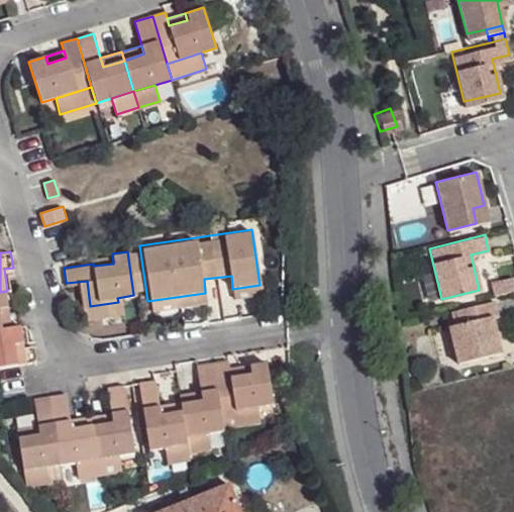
[(113,264),(112,253),(92,257),(93,264),(93,266),(113,264)]
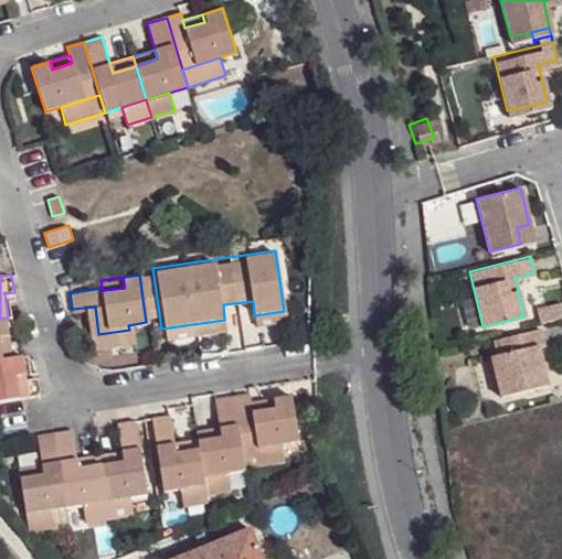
[(284,311),(254,315),(256,328),(285,324),(284,311)]
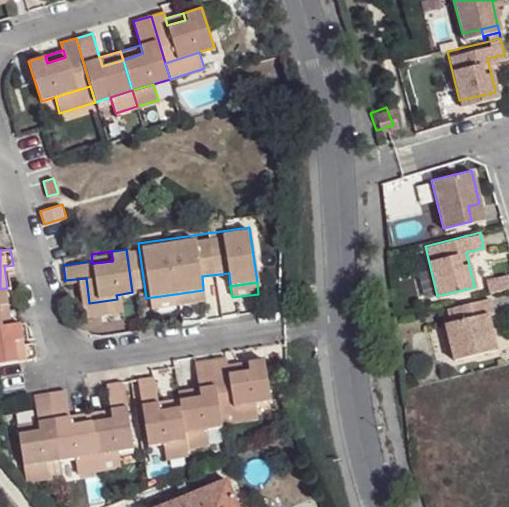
[(11,309),(7,288),(0,289),(0,328),(22,324),(19,308),(11,309)]
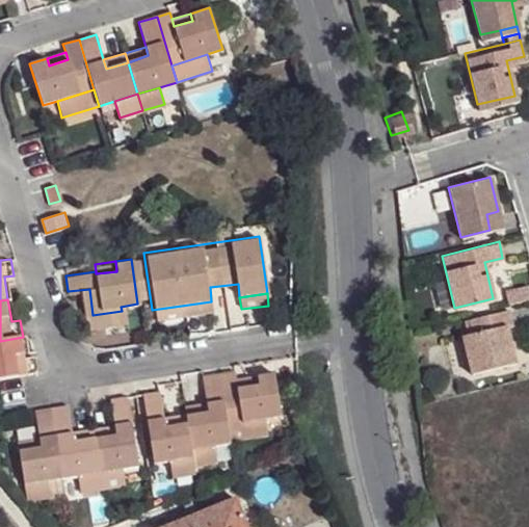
[(211,301),(152,310),(153,321),(213,313),(211,301)]
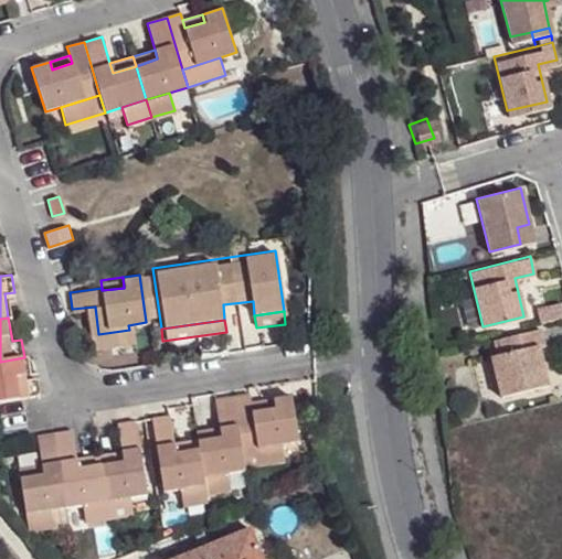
[(542,343),(538,328),(492,340),(496,355),(490,356),(499,396),(545,385),(537,344),(542,343)]
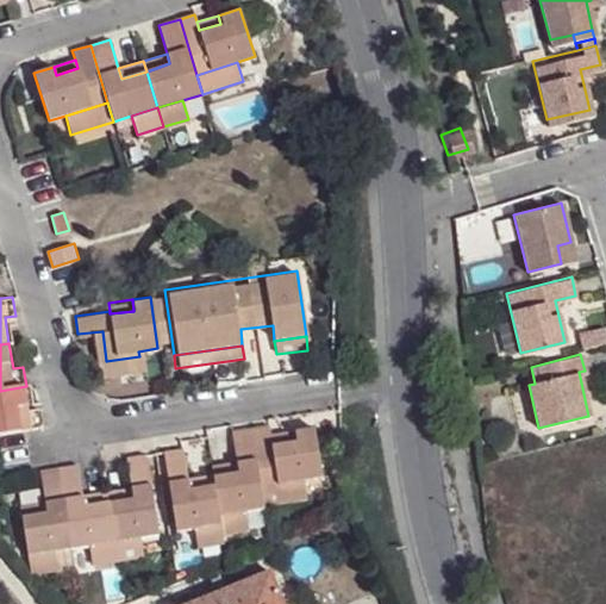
[(141,368),(139,356),(106,361),(108,372),(141,368)]
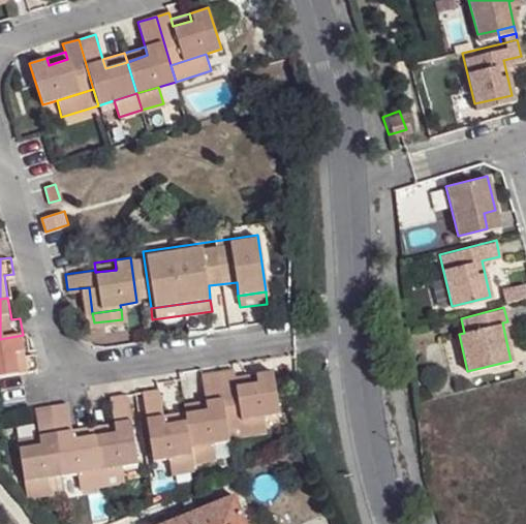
[(26,356),(23,335),(0,339),(0,375),(37,369),(35,355),(26,356)]
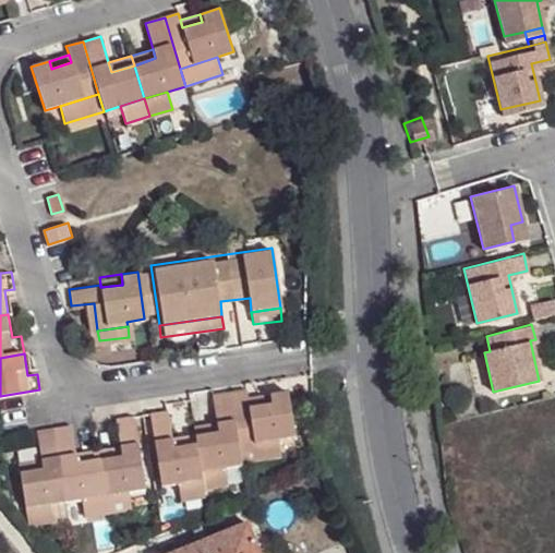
[(231,393),(239,444),(294,435),(287,391),(270,393),(272,396),(273,403),(249,407),(248,399),(245,391),(231,393)]
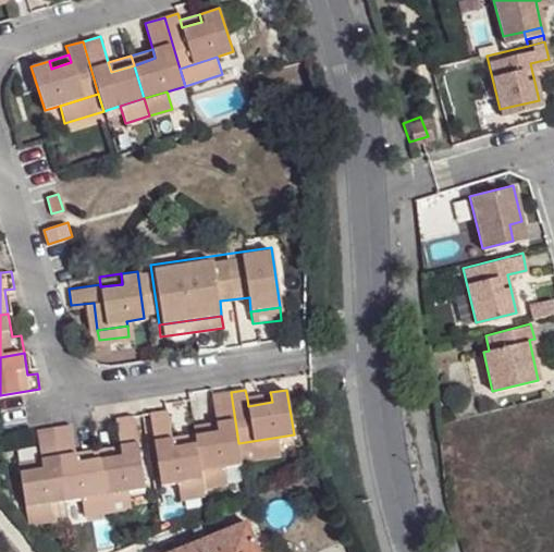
[(242,464),(238,443),(231,392),(212,395),(217,422),(219,431),(198,434),(198,442),(202,469),(242,464)]
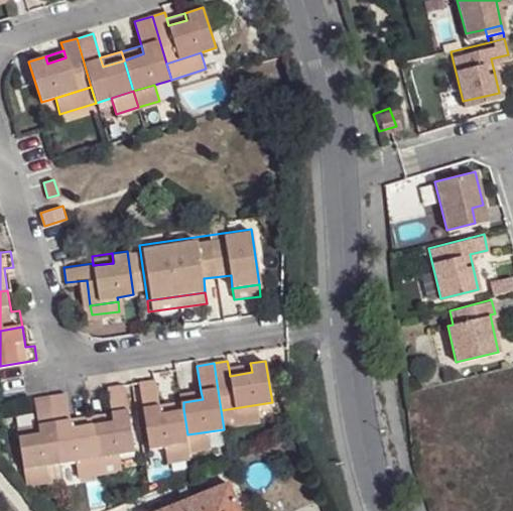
[(252,372),(251,366),(229,369),(230,376),(252,372)]
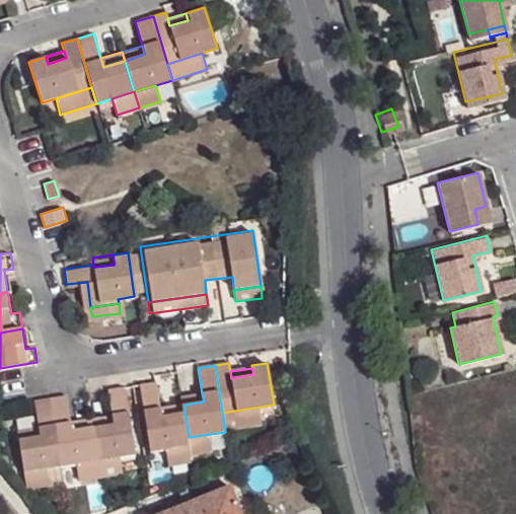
[(190,449),(189,437),(185,412),(162,416),(160,408),(156,381),(140,383),(151,451),(170,448),(170,452),(190,449)]
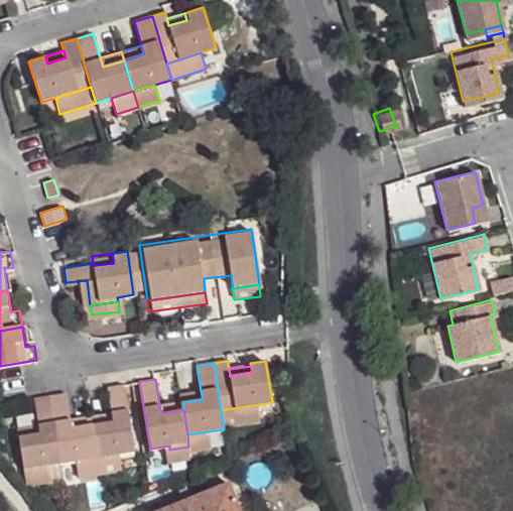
[(100,465),(121,461),(120,455),(134,453),(123,384),(106,387),(111,412),(112,420),(93,423),(100,465)]
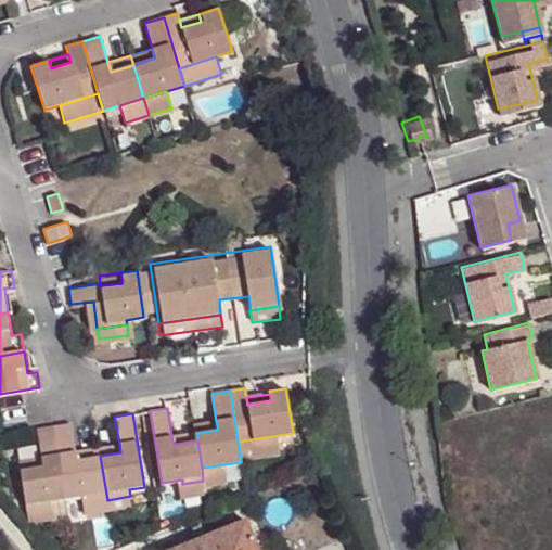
[(218,430),(216,421),(196,424),(197,433),(218,430)]
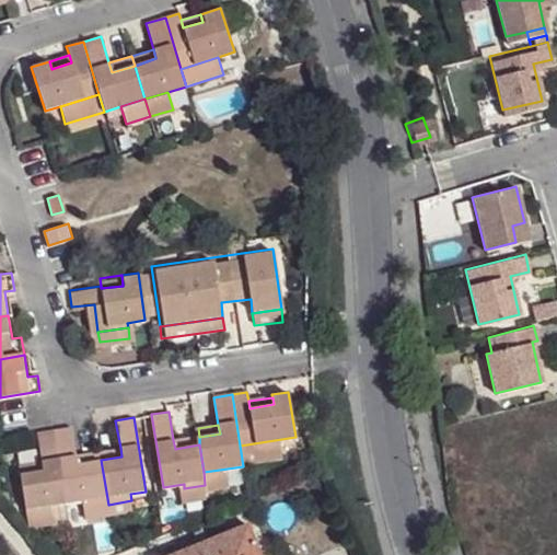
[(84,509),(108,505),(101,460),(78,463),(77,454),(71,426),(55,429),(67,503),(82,500),(84,509)]
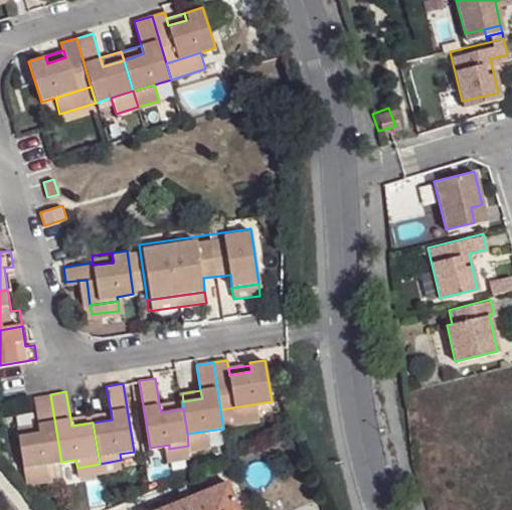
[(45,465),(61,462),(50,394),(34,397),(38,421),(39,431),(18,434),(25,476),(46,473),(45,465)]
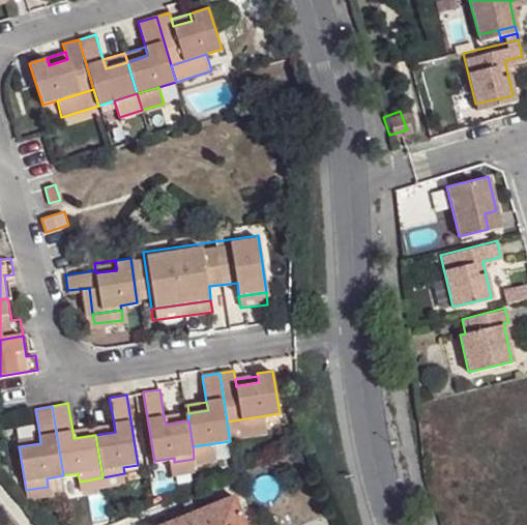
[(166,425),(188,420),(188,413),(164,416),(166,425)]
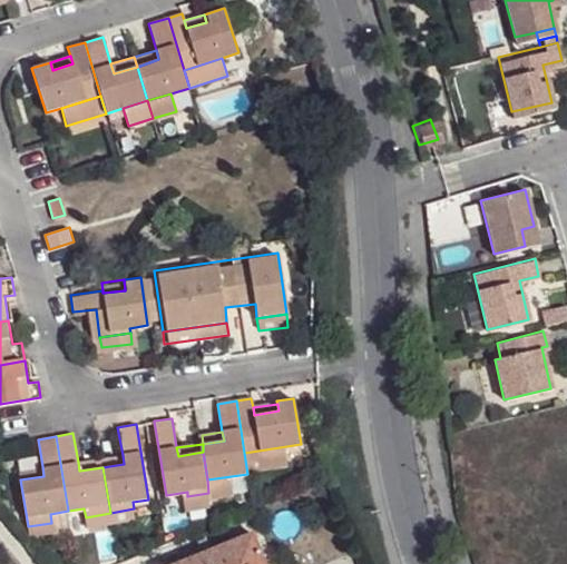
[(124,464),(123,455),(100,458),(103,467),(124,464)]
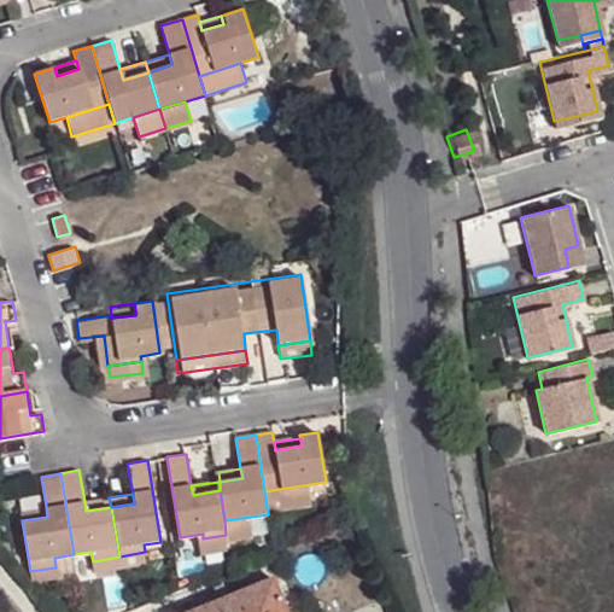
[(86,511),(111,507),(109,497),(85,501),(86,511)]
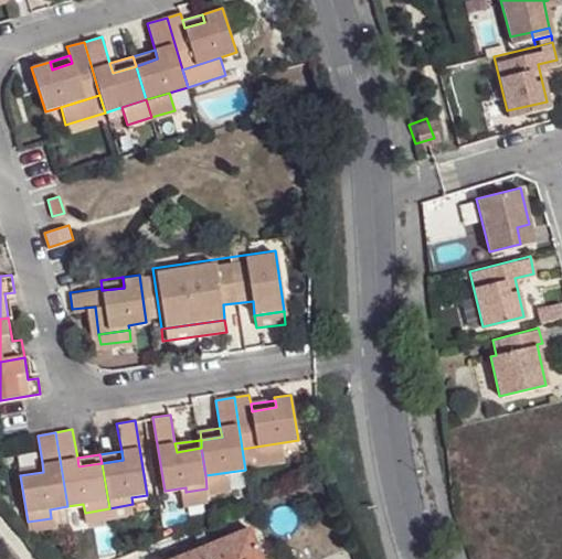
[(43,472),(42,462),(19,466),(20,475),(43,472)]
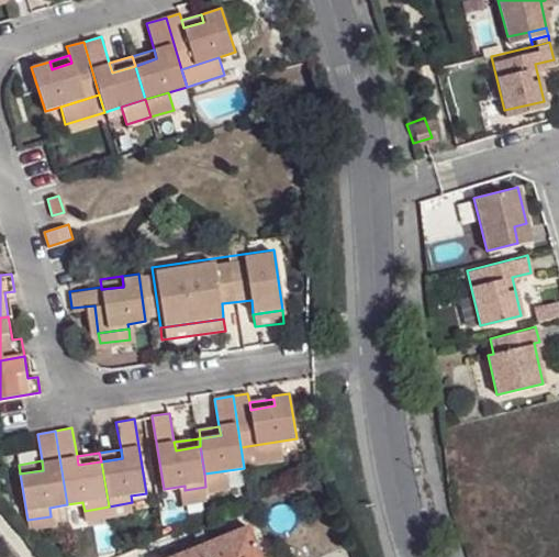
[(208,498),(205,487),(185,490),(187,501),(208,498)]
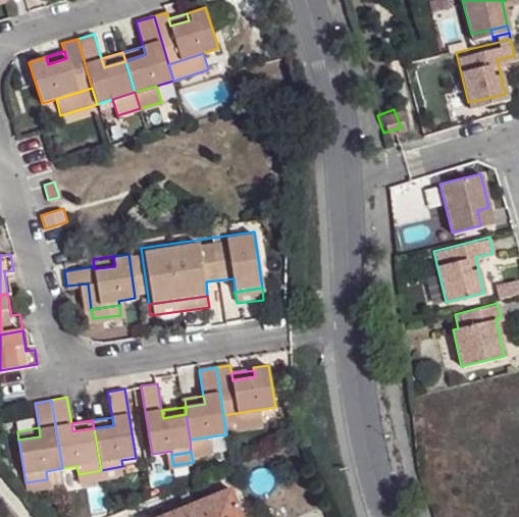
[(123,475),(122,466),(101,470),(102,479),(123,475)]
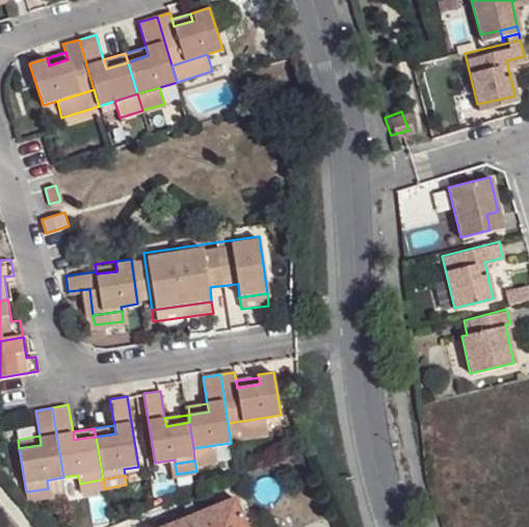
[(104,489),(103,479),(80,483),(81,492),(104,489)]
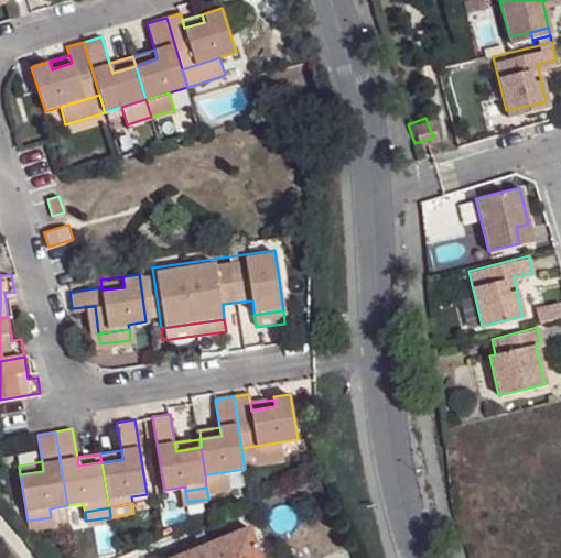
[(52,526),(51,517),(28,521),(29,531),(52,526)]
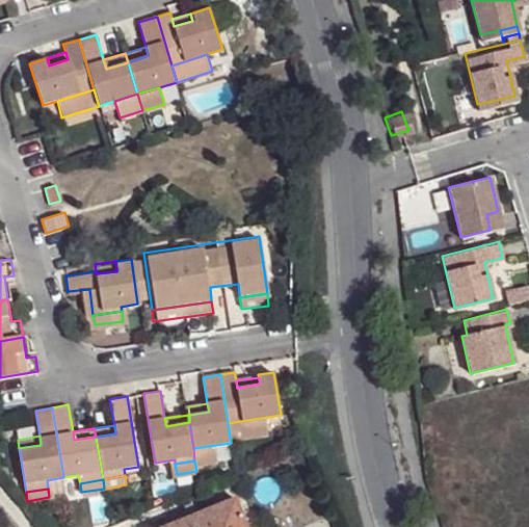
[(241,526),(231,503),(188,520),(190,526),(241,526)]
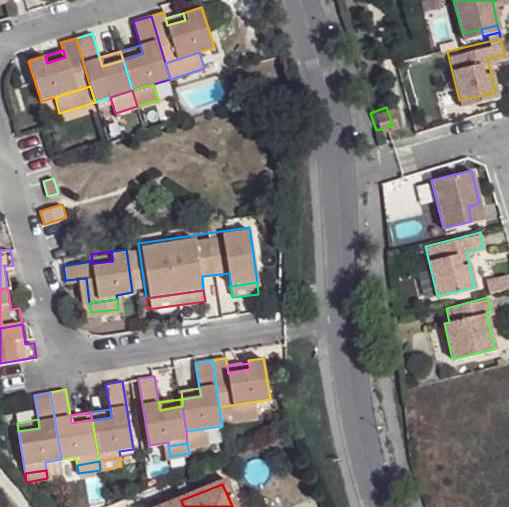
All buildings are outlined.
